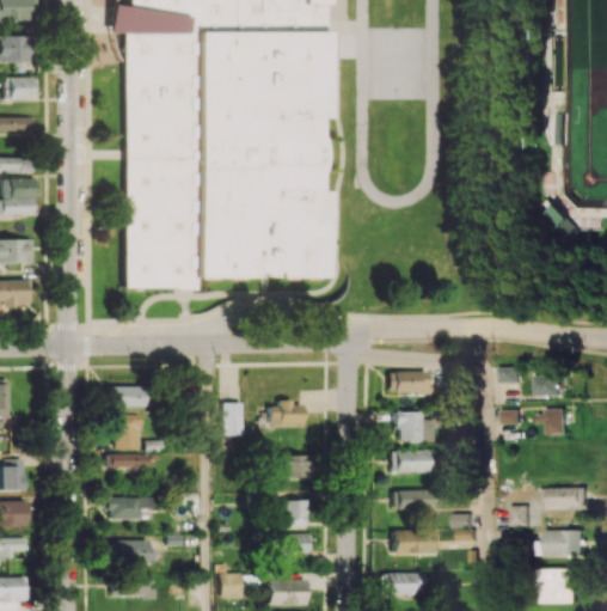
[(0,0),(0,20),(31,22),(31,12),(37,12),(37,0),(0,0)]
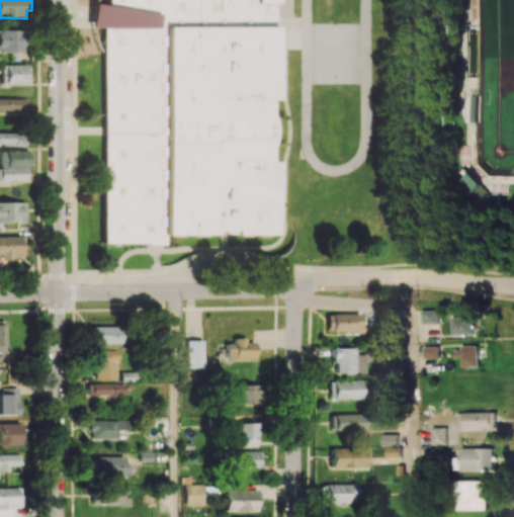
[(106,0),(106,242),(278,243),(278,27),(278,0),(106,0)]
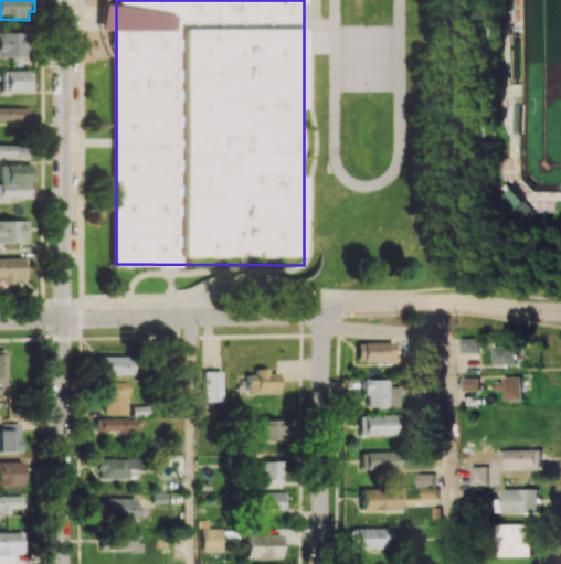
[(0,57),(27,57),(28,34),(0,33),(0,57)]
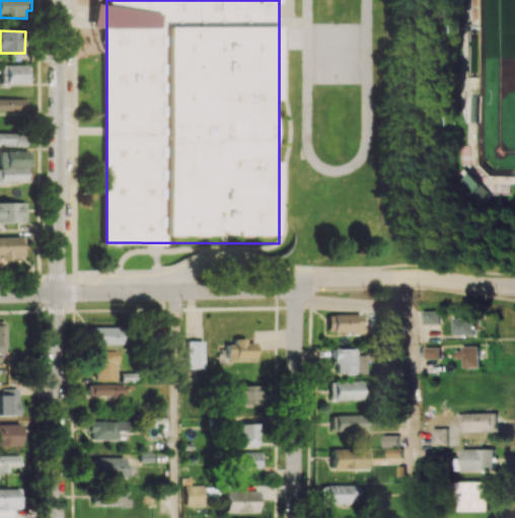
[(29,84),(29,65),(4,66),(4,84),(29,84)]
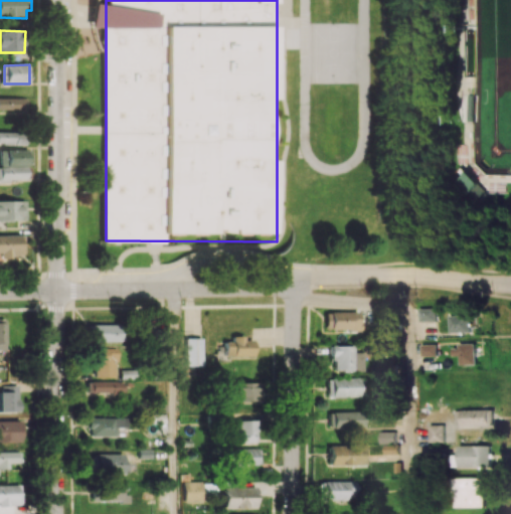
[(30,100),(0,98),(0,113),(30,114),(30,100)]
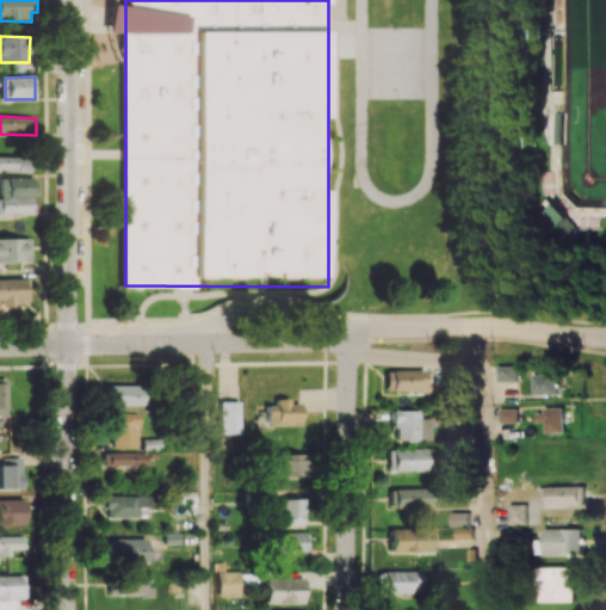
[(0,156),(0,172),(33,172),(32,156),(0,156)]
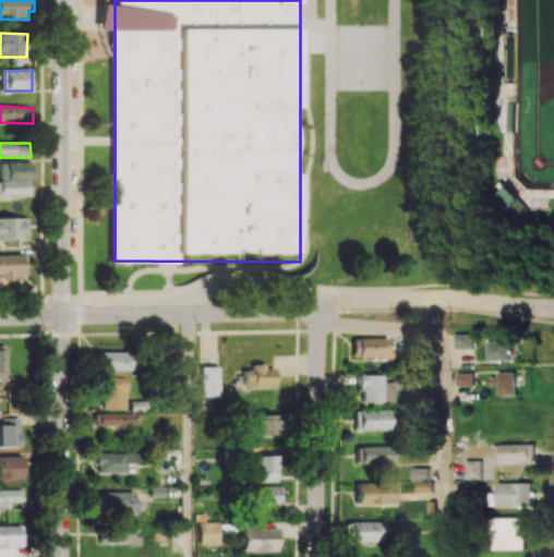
[(34,164),(0,164),(0,195),(34,195),(34,181),(34,164)]
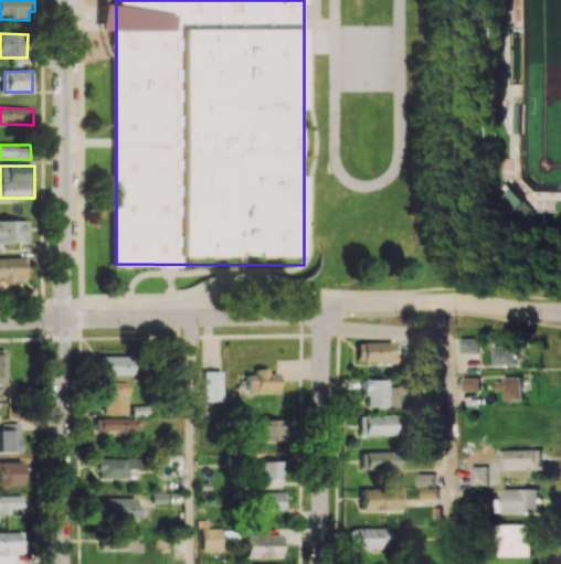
[(31,221),(0,221),(0,243),(31,243),(31,221)]
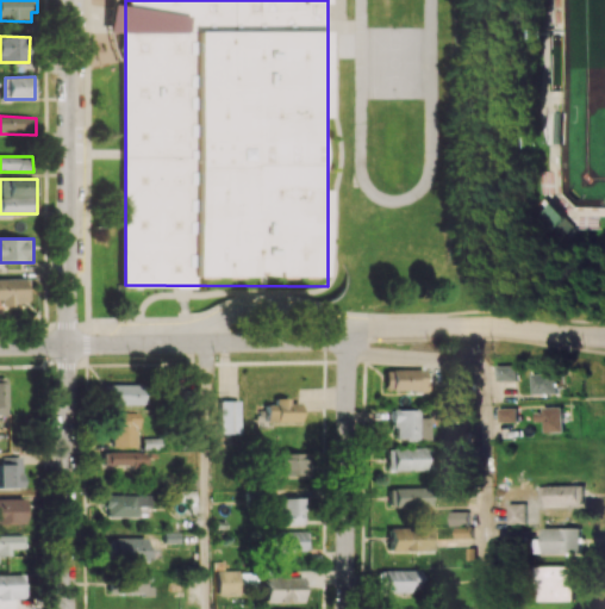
[(0,300),(1,300),(1,305),(30,305),(30,279),(0,279),(0,300)]
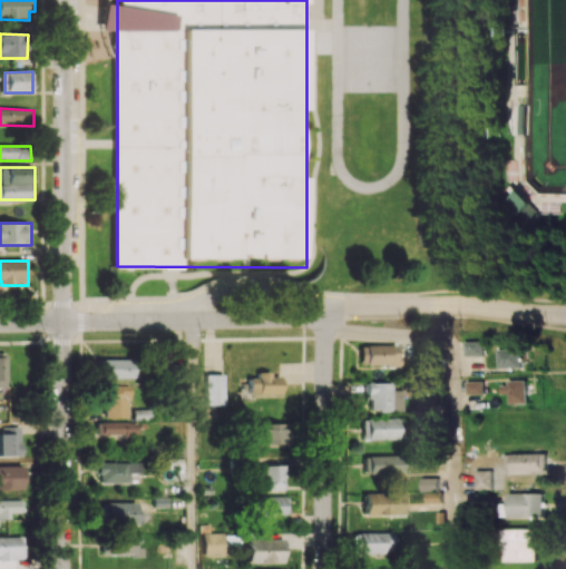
[(490,356),(490,342),(471,342),(472,356),(490,356)]
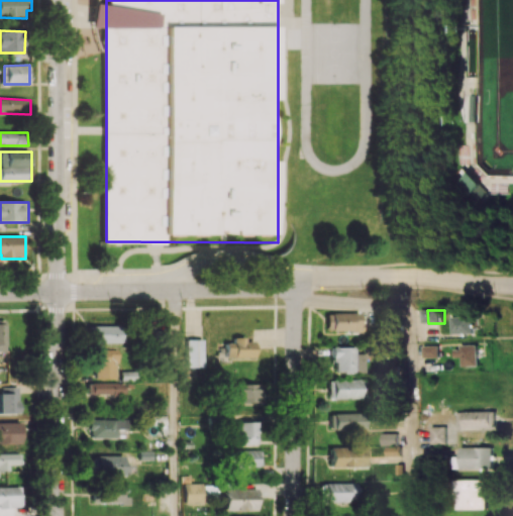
[(328,331),(362,331),(362,314),(328,314),(328,331)]
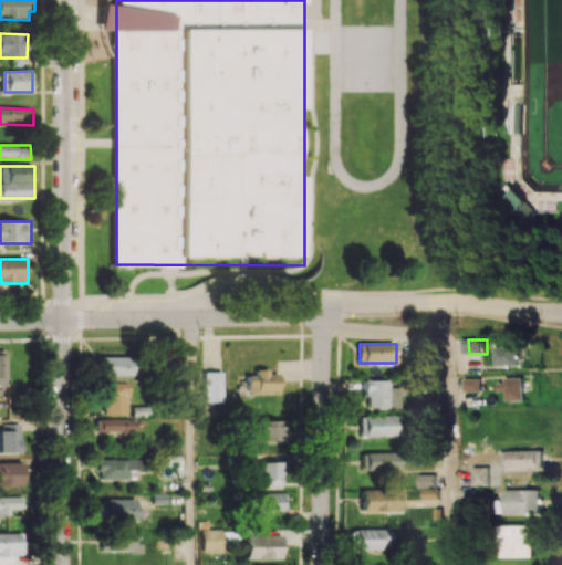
[(500,366),(523,366),(523,346),(500,347),(500,366)]
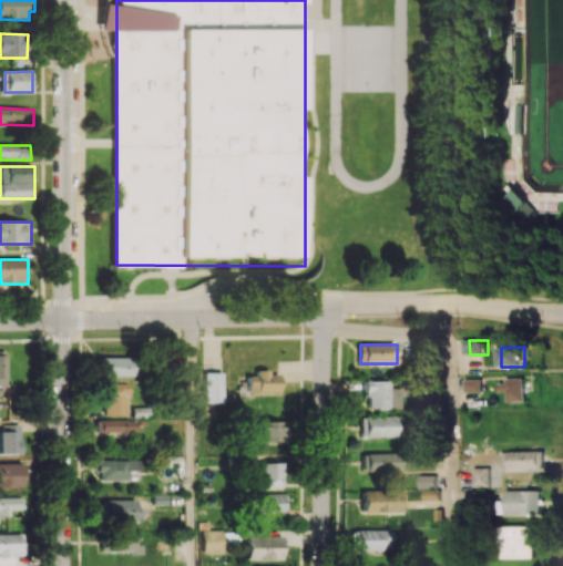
[(103,378),(137,377),(136,358),(103,359),(103,378)]
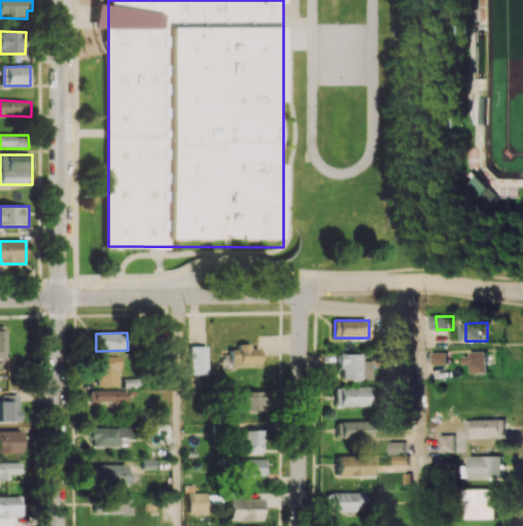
[(233,365),(263,364),(262,348),(253,349),(253,345),(240,345),(240,350),(232,350),(233,365)]
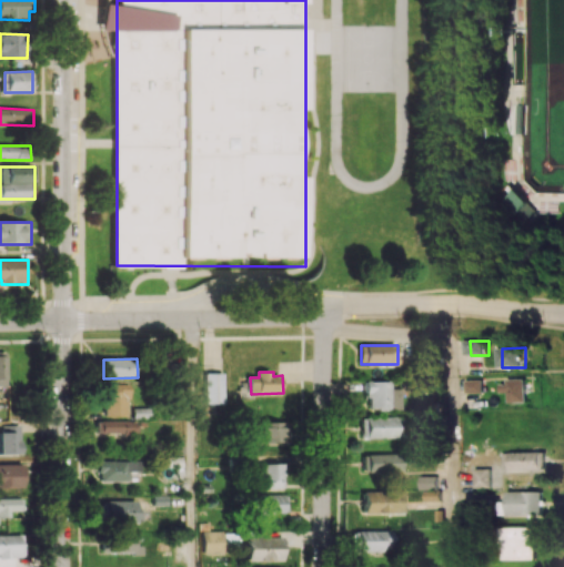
[(225,374),(208,374),(208,405),(227,405),(225,374)]
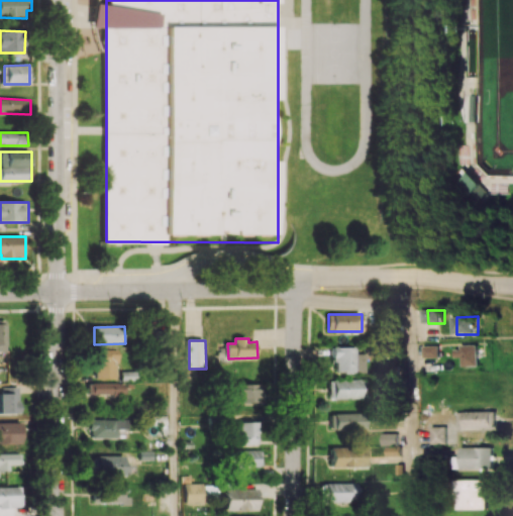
[(428,357),(443,357),(442,346),(427,346),(428,357)]
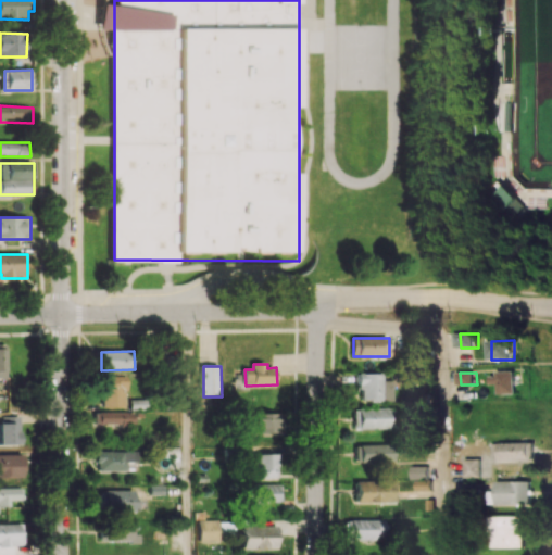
[(519,373),(494,374),(494,385),(502,385),(502,394),(521,394),(519,373)]
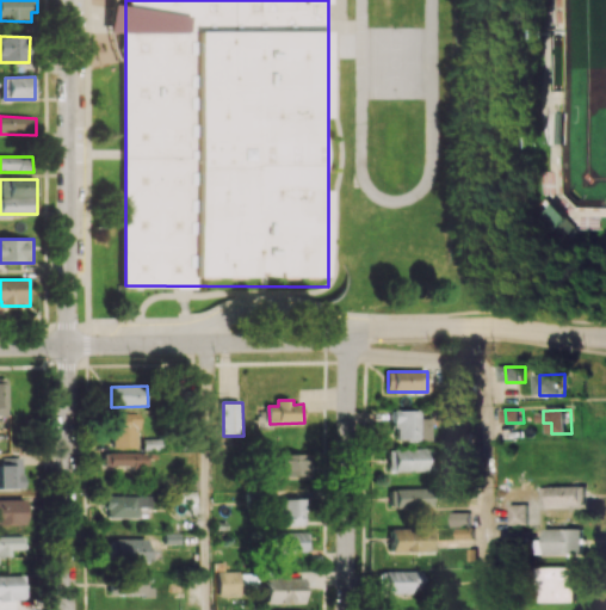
[(422,412),(397,411),(396,441),(424,441),(424,430),(433,430),(433,419),(422,419),(422,412)]
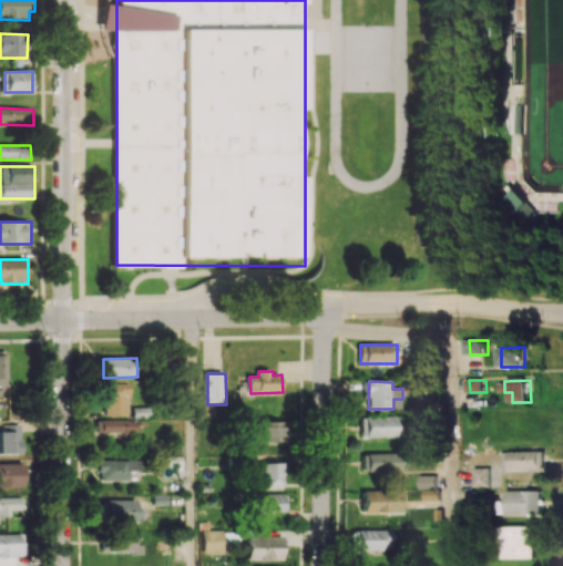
[(108,417),(134,415),(133,383),(106,384),(108,417)]
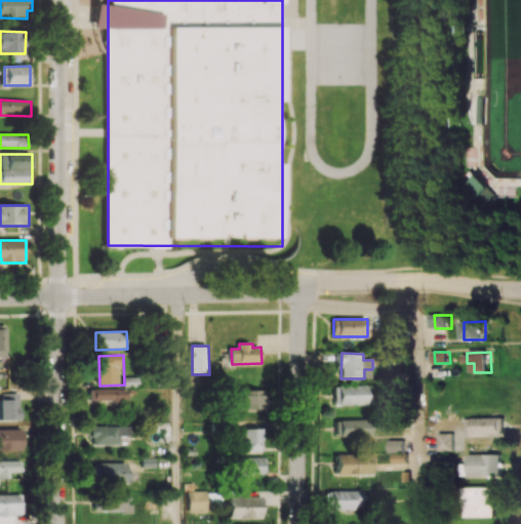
[(370,387),(336,387),(336,405),(370,405),(370,387)]
